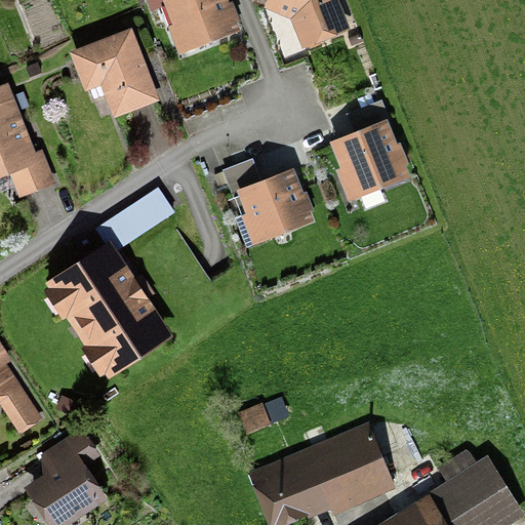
[(138,0),(140,4),(148,2),(151,9),(166,4),(172,22),(169,24),(178,51),(241,29),(237,18),(241,17),(234,0),(138,0)]
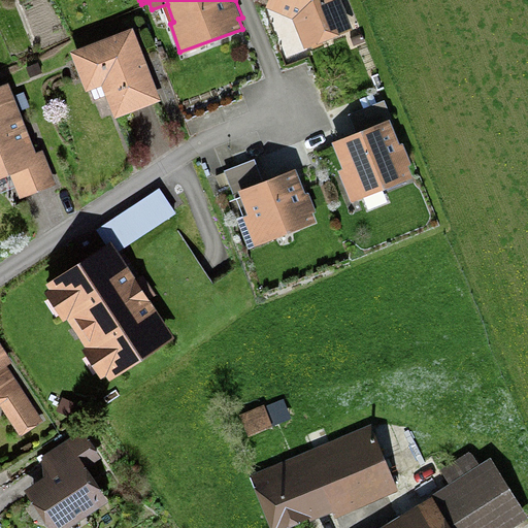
[(267,0),(266,5),(293,18),(304,45),(353,27),(341,0),(267,0)]
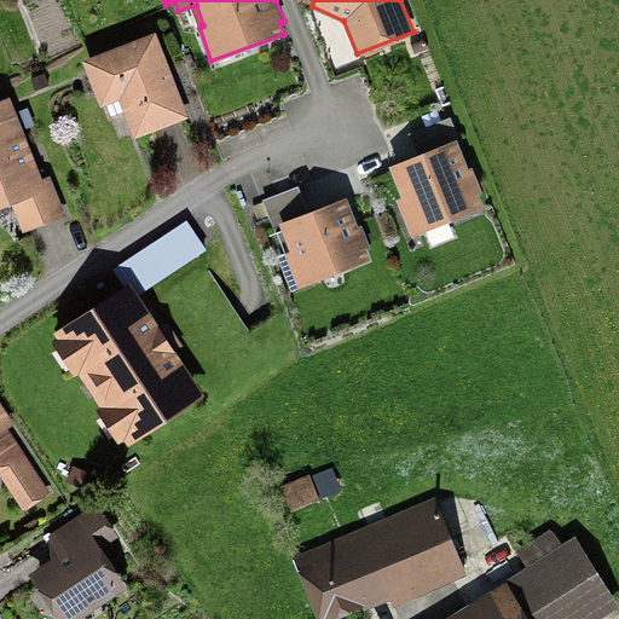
[(123,110),(134,136),(190,114),(155,28),(82,57),(100,105),(106,103),(111,115),(123,110)]
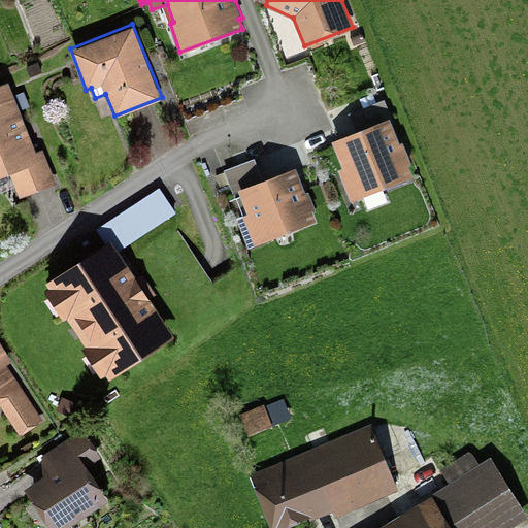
[(0,171),(11,167),(23,195),(55,183),(43,153),(31,158),(5,93),(0,95),(0,171)]
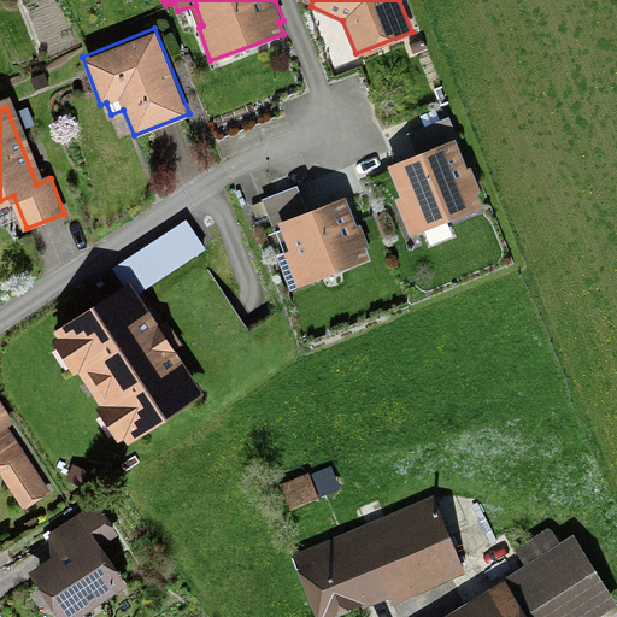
[(460,142),(450,115),(406,131),(415,151),(388,162),(401,194),(395,197),(410,233),(482,204),(476,191),(481,188),(470,163),(466,165),(458,144),(460,142)]
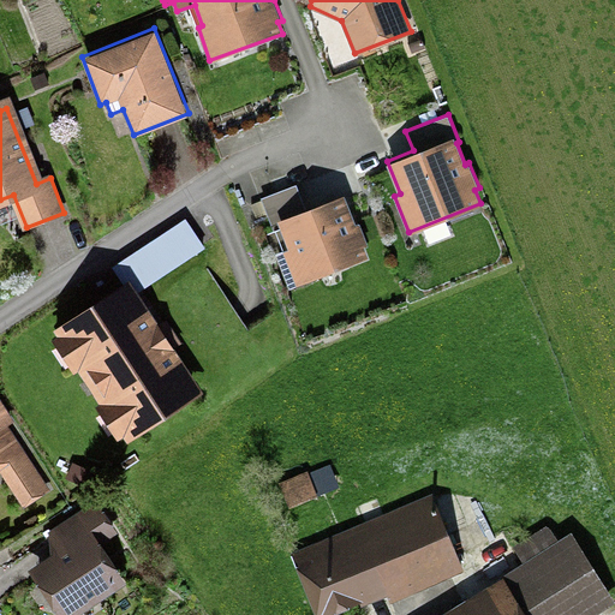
[(356,222),(344,191),(306,206),(297,183),(262,196),(262,198),(252,203),(257,218),(266,214),(269,224),(278,220),(280,226),(275,228),(284,249),(274,252),(288,287),(368,256),(364,246),(369,244),(359,221),(356,222)]
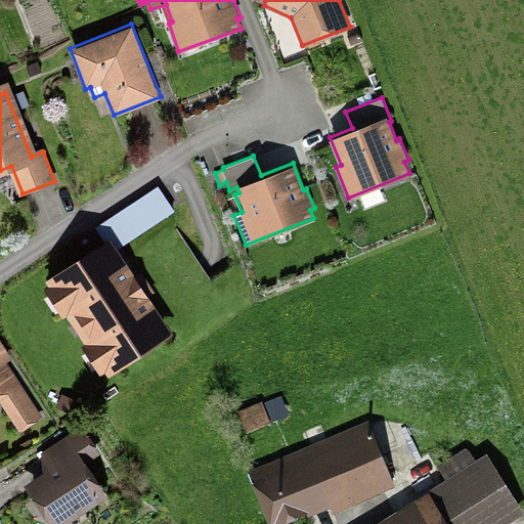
[(99,226),(117,251),(176,210),(159,185),(99,226)]
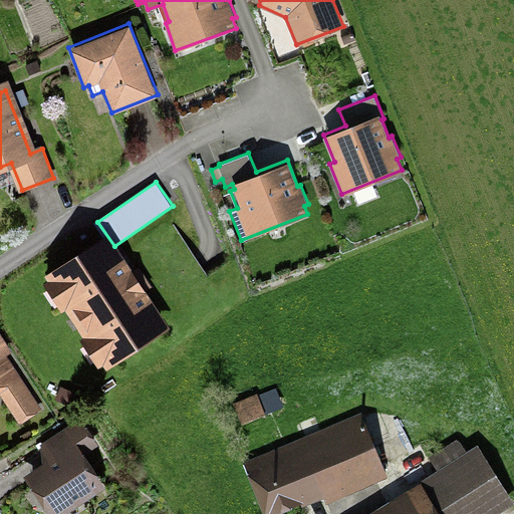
[(143,338),(162,325),(132,280),(116,256),(109,246),(56,281),(58,285),(54,288),(70,312),(73,310),(78,318),(76,320),(81,328),(83,327),(87,334),(85,335),(101,359),(105,357),(107,360),(124,349),(126,352),(144,340),(143,338)]
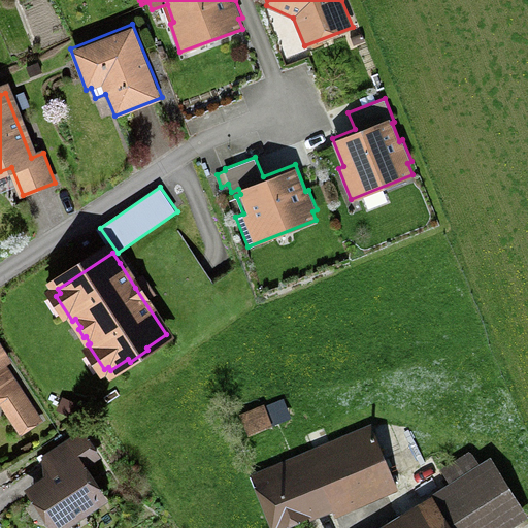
[(39,423),(2,366),(13,360),(0,339),(0,403),(21,435),(39,423)]
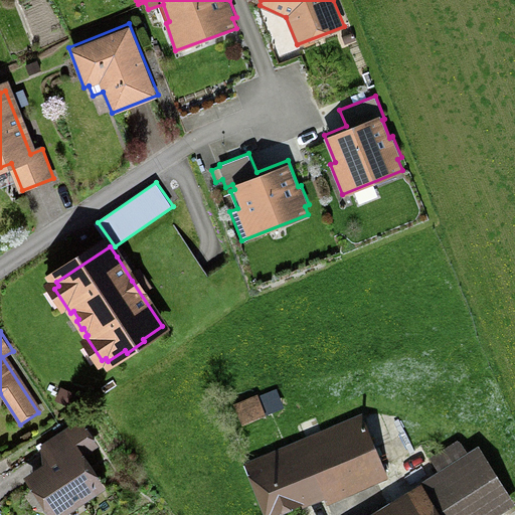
[(242,423),(284,406),(276,387),(259,394),(258,392),(233,402),(242,423)]
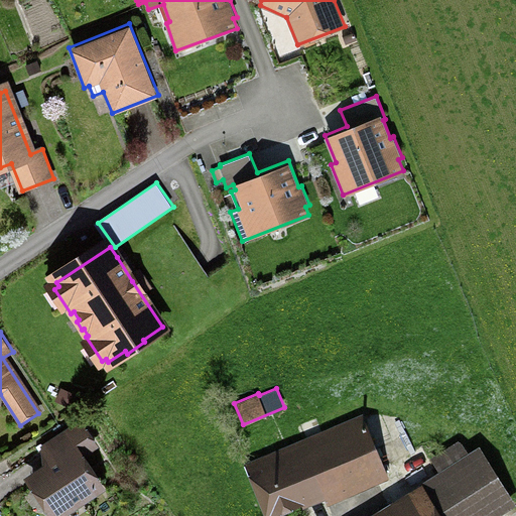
[(243,463),(265,515),(267,515),(302,502),(304,506),(325,498),(328,504),(390,478),(364,413),(243,463)]
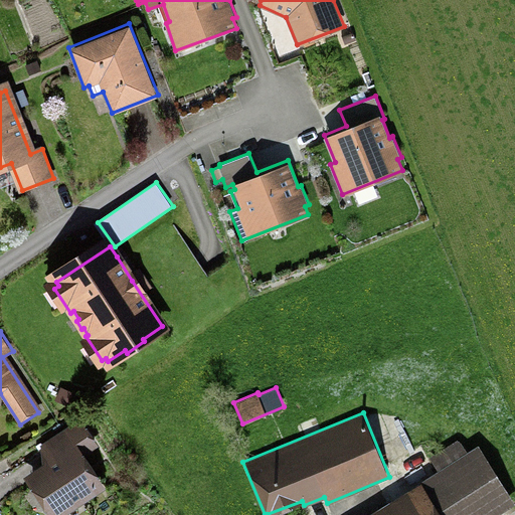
[(40,443),(43,462),(24,474),(50,514),(63,514),(107,486),(87,452),(99,444),(81,418),(40,443)]
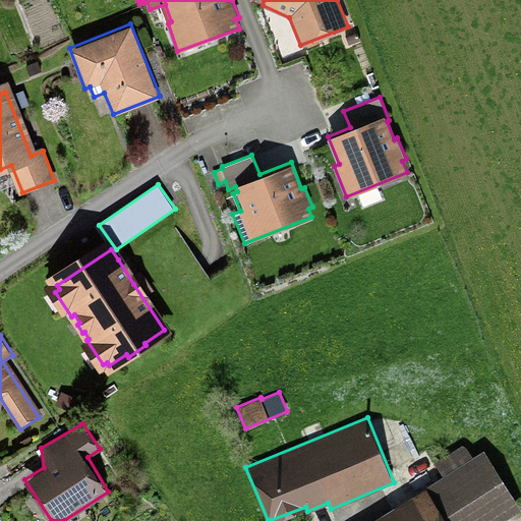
[(503,520),(520,510),(520,508),(485,450),(473,457),(464,443),(435,460),(444,475),(367,520),(503,520)]
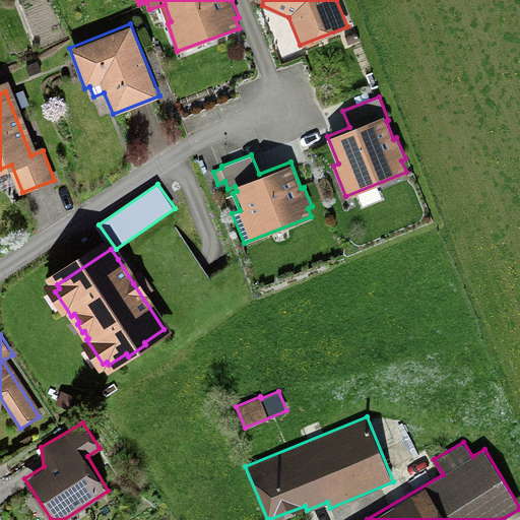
All buildings are outlined.
